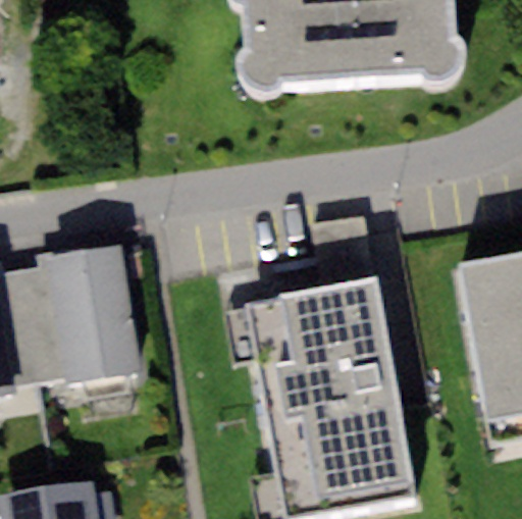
[(237,0),(240,95),(455,88),(452,0),(237,0)]
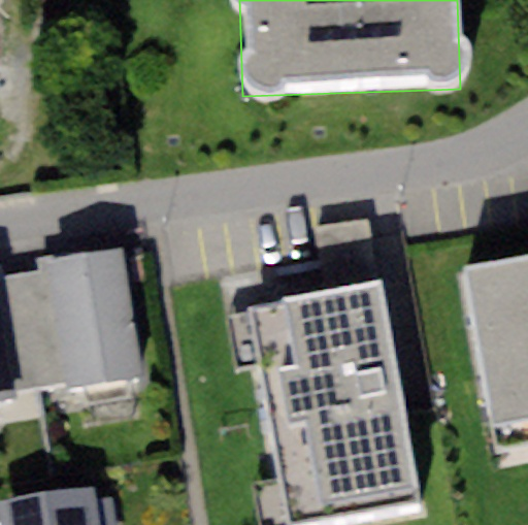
[(317,227),(327,288),(382,279),(371,218),(317,227)]
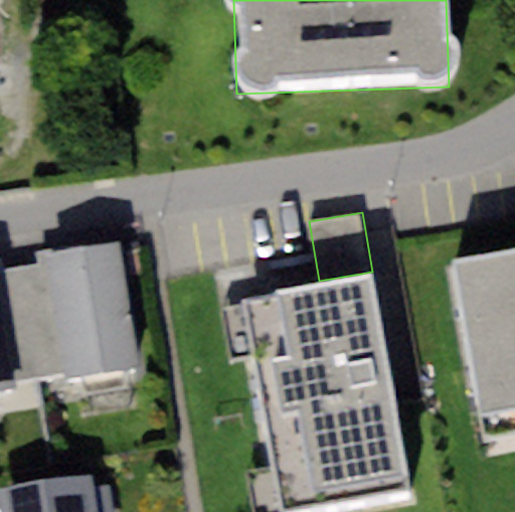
[(40,263),(20,266),(38,378),(139,362),(121,239),(38,251),(40,263)]
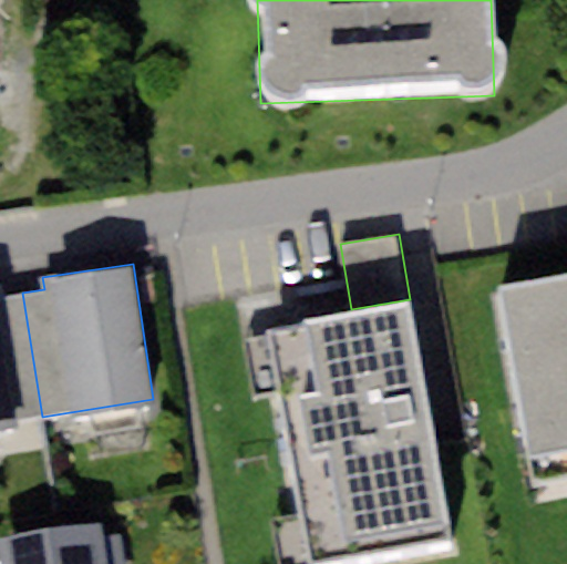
[(566,275),(495,287),(524,451),(566,443),(566,275)]
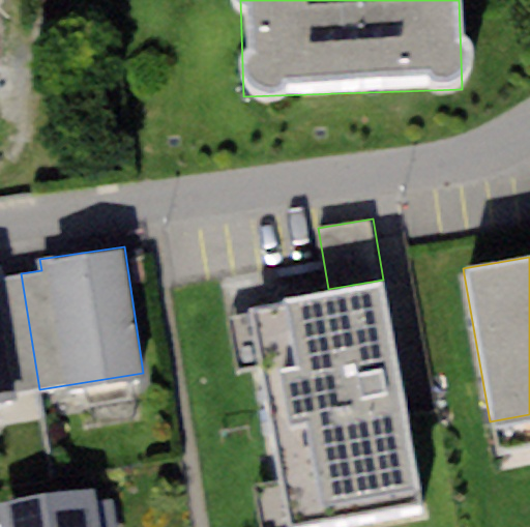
[(0,394),(39,389),(21,273),(0,276),(0,394)]
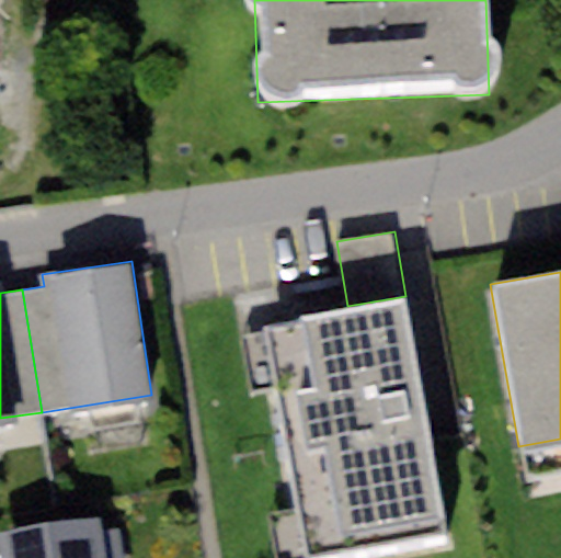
[(446,522),(405,296),(347,306),(266,320),(307,547),(446,522)]
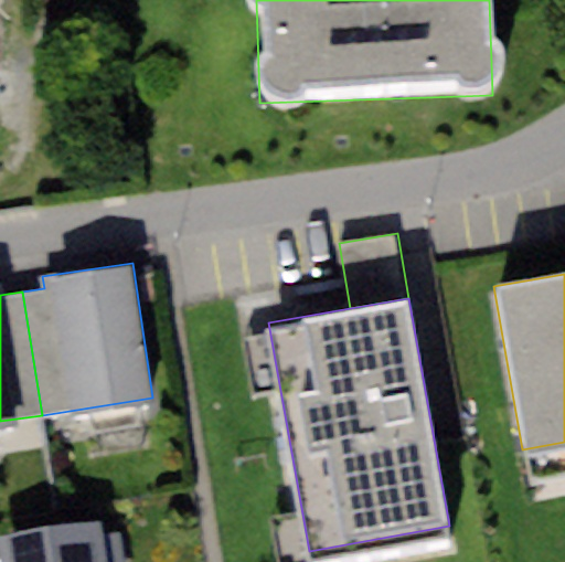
[(107,561),(100,519),(0,536),(0,540),(3,561),(107,561)]
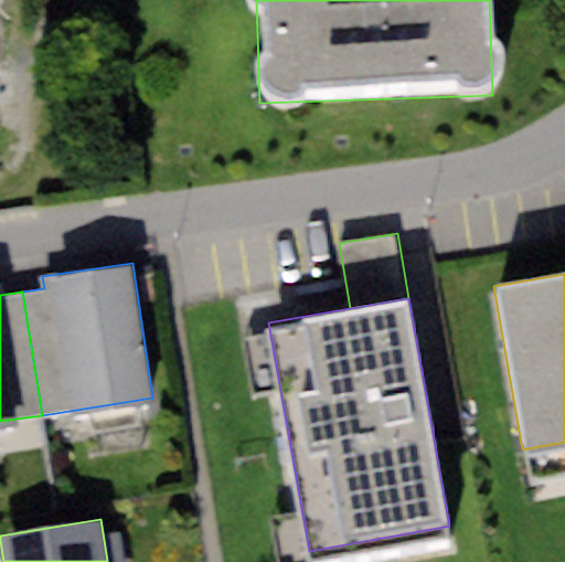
All buildings are outlined.
